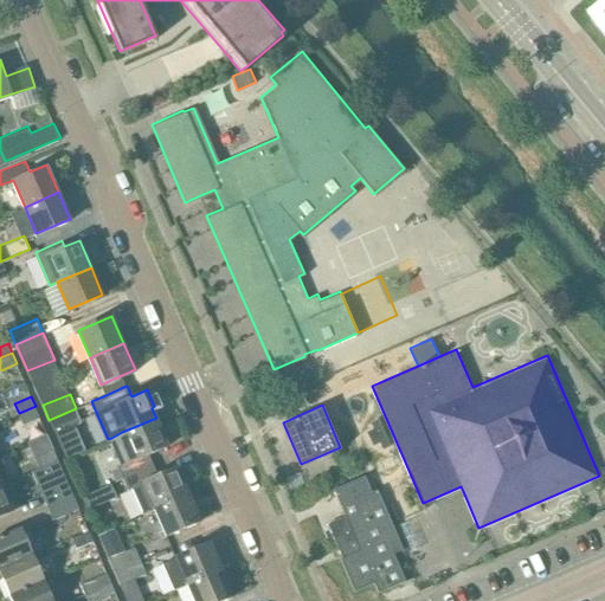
[(36,406),(19,413),(23,424),(40,415),(36,406)]
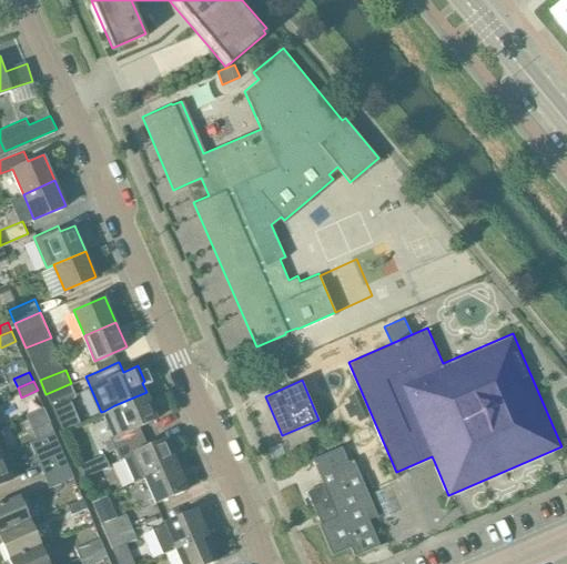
[(71,383),(46,394),(51,405),(76,395),(71,383)]
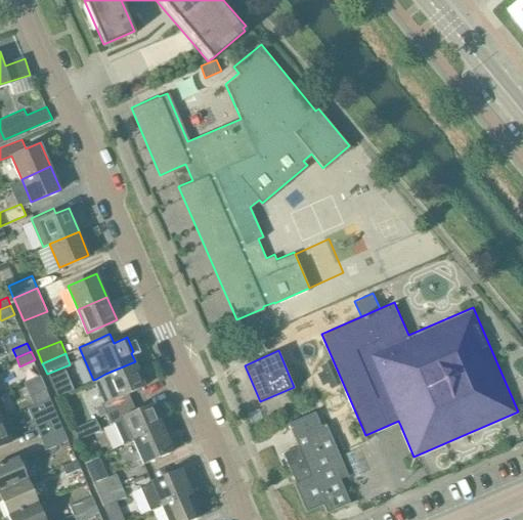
[(144,385),(135,361),(105,374),(96,379),(106,401),(100,403),(104,414),(133,401),(129,392),(144,385)]
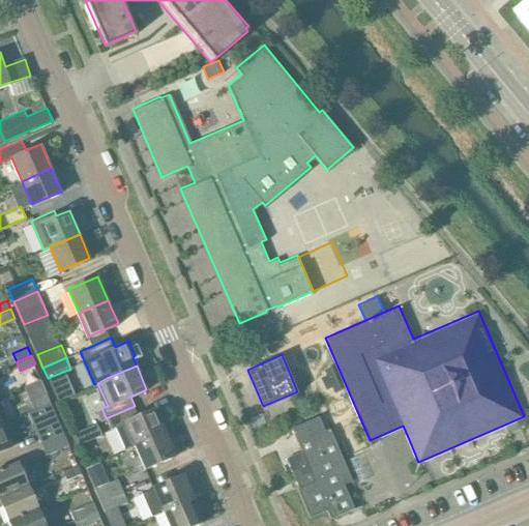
[(47,391),(32,398),(36,407),(36,408),(51,401),(47,391)]
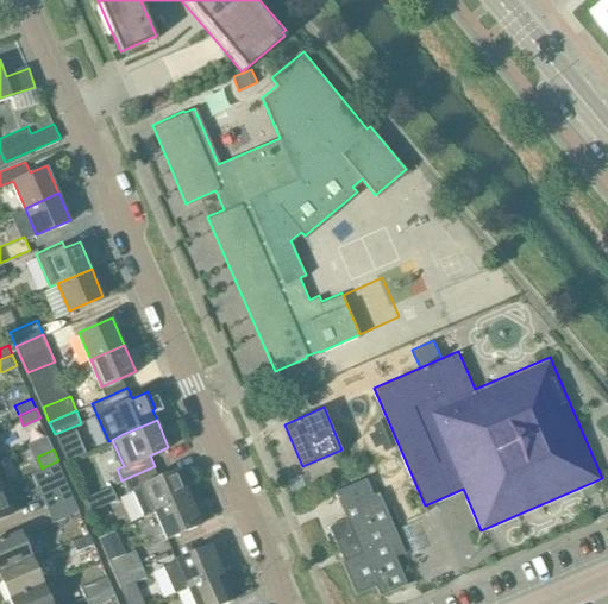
[(0,484),(2,484),(10,480),(0,457),(0,484)]
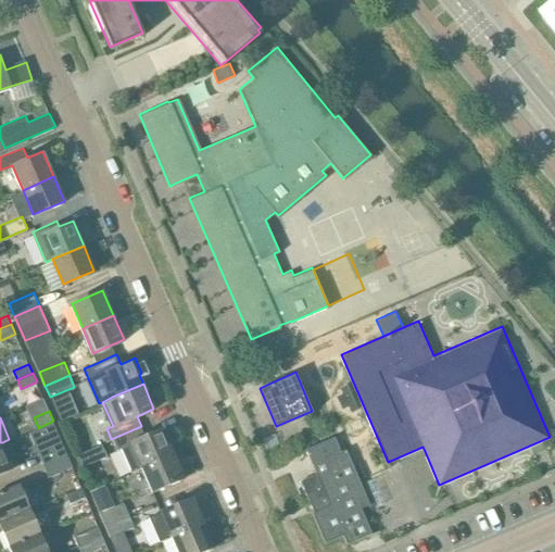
[(38,428),(29,431),(33,440),(43,463),(67,453),(58,429),(53,421),(38,428)]
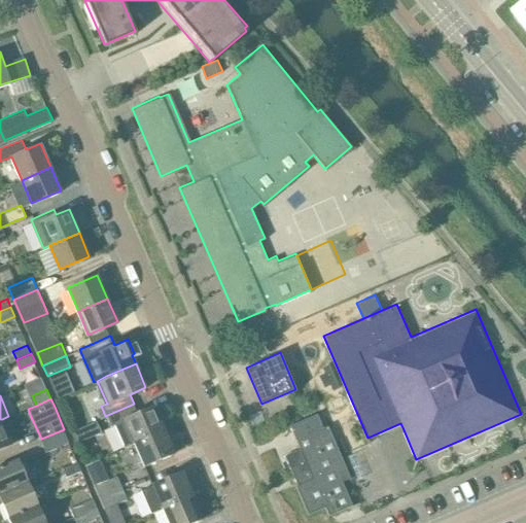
[(114,422),(126,446),(135,442),(164,429),(153,405),(137,412),(134,404),(105,416),(109,424),(114,422)]
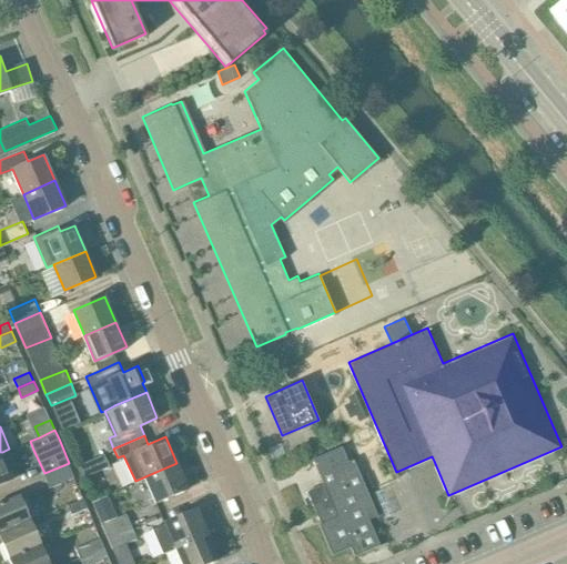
[(342,444),(313,456),(323,482),(307,490),(321,522),(319,522),(332,553),(351,545),(354,554),(380,543),(370,517),(378,514),(354,457),(348,460),(342,444)]
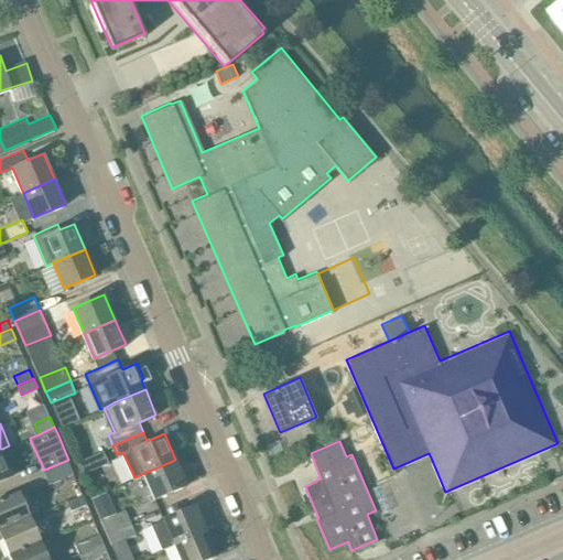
[(2,449),(0,449),(0,478),(13,474),(20,471),(9,445),(2,449)]
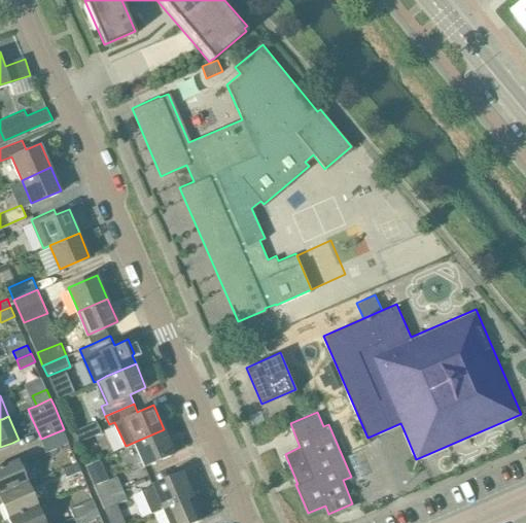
[(80,426),(72,430),(77,442),(85,439),(80,426)]
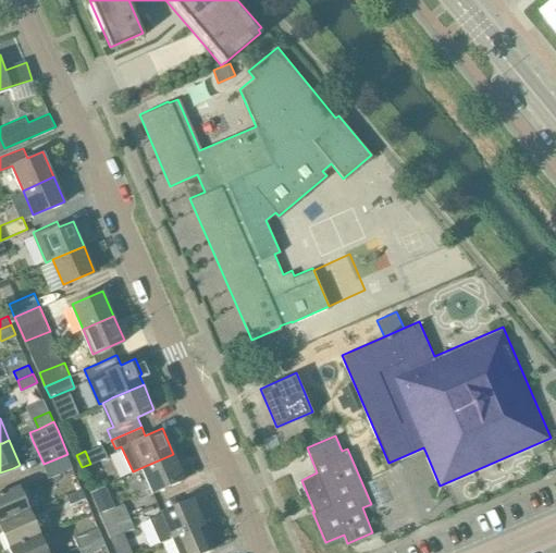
[(49,477),(73,466),(68,454),(44,464),(49,477)]
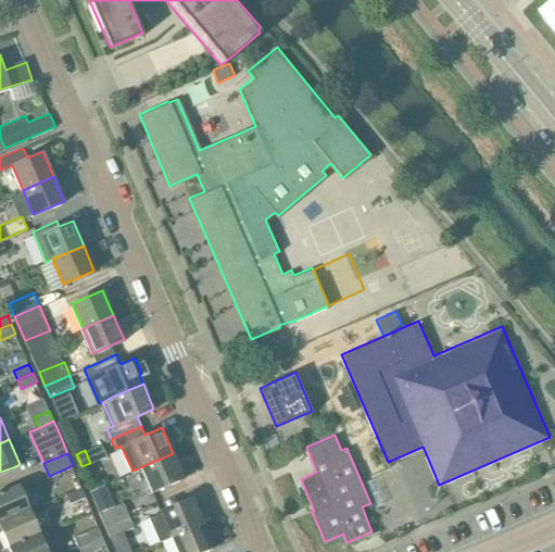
[(173,453),(142,466),(152,490),(184,477),(173,453)]
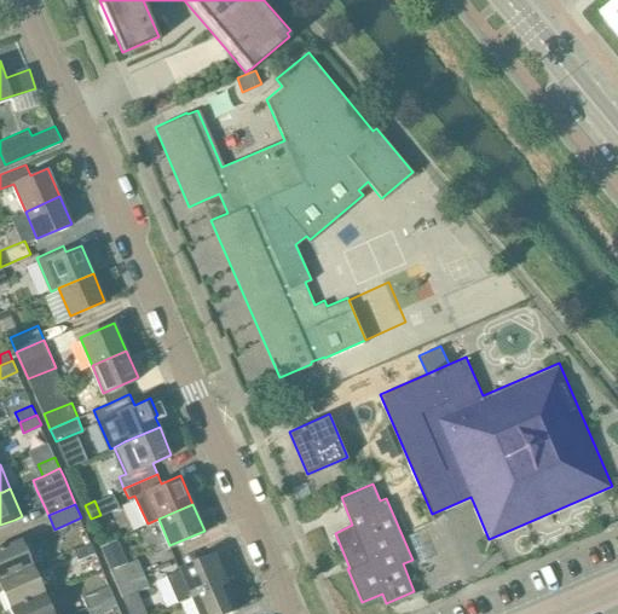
[(0,546),(0,579),(34,565),(22,538),(0,546)]
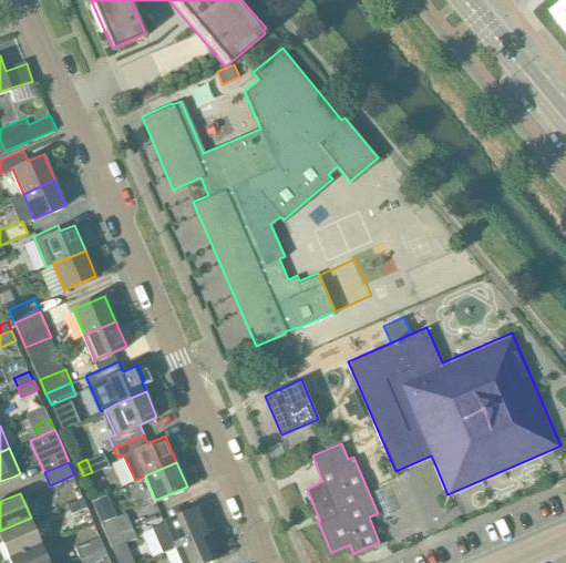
[(84,494),(68,502),(72,512),(89,504),(84,494)]
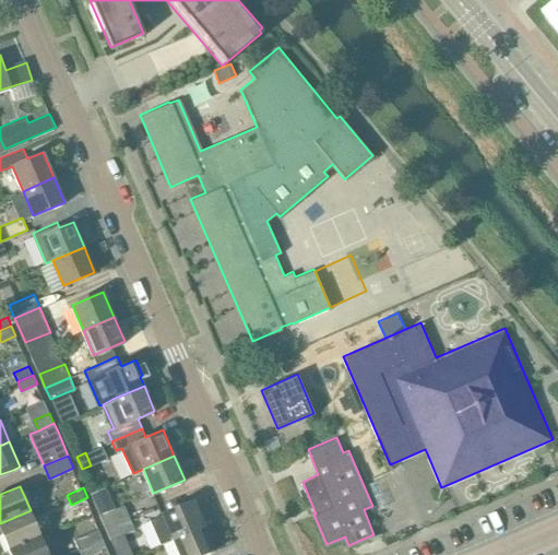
[(173,539),(204,526),(193,499),(150,518),(161,543),(173,538),(173,539)]
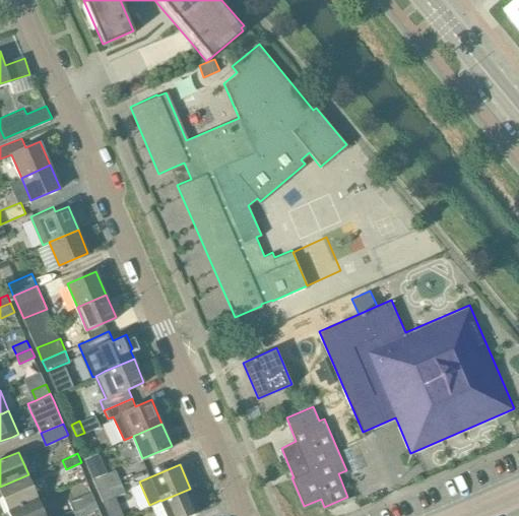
[(99,490),(121,479),(116,467),(93,477),(99,490)]
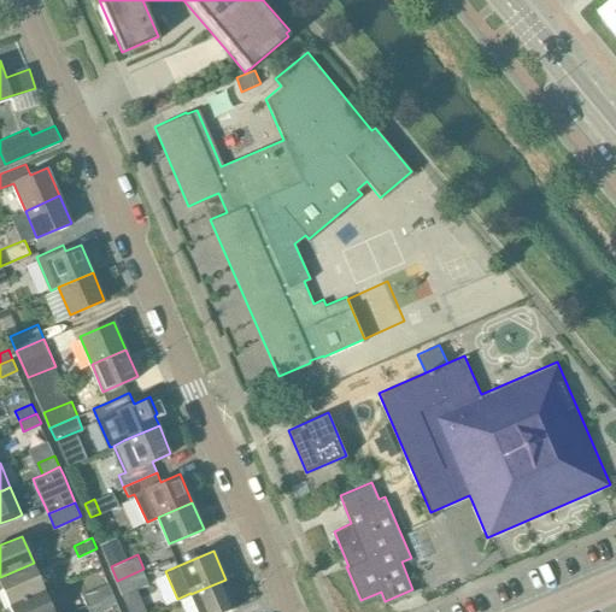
[(34,563),(0,577),(0,581),(10,605),(45,589),(34,563)]
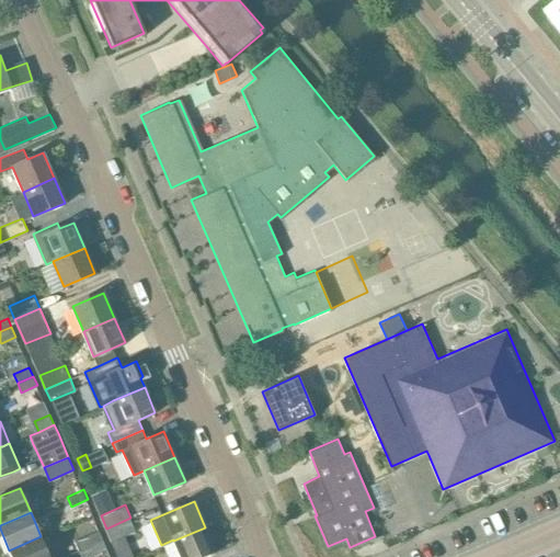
[(130,518),(106,529),(111,541),(135,530),(130,518)]
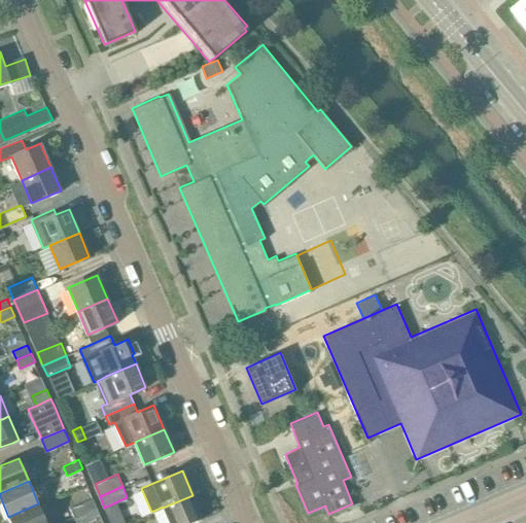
[(193,495),(163,508),(169,522),(189,522),(203,518),(193,495)]
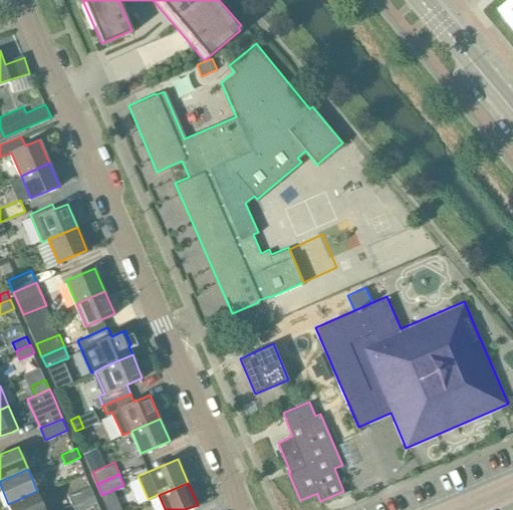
[(72,503),(94,493),(90,484),(68,493),(72,503)]
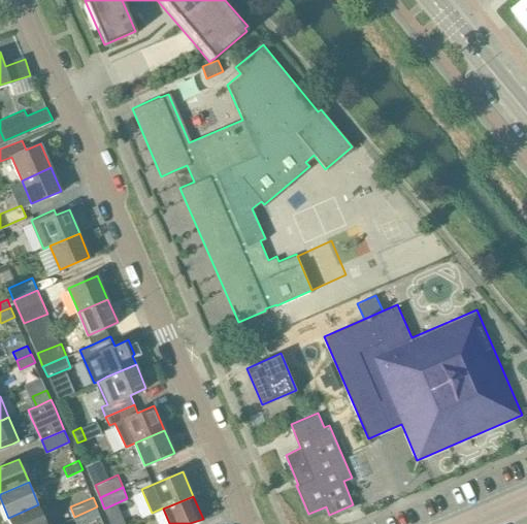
[(46,523),(38,504),(8,518),(10,523),(46,523)]
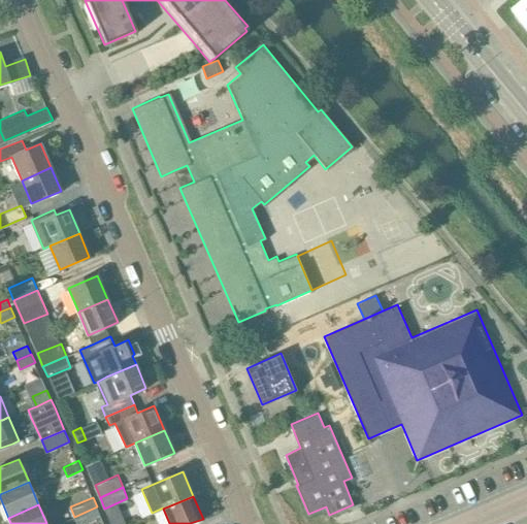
[(76,523),(78,523),(100,516),(97,506),(74,517),(76,523)]
